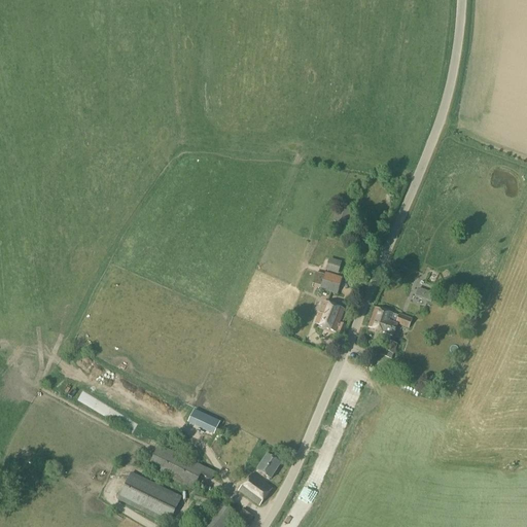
[(340,204),(332,221),(349,227),(355,211),(340,204)]
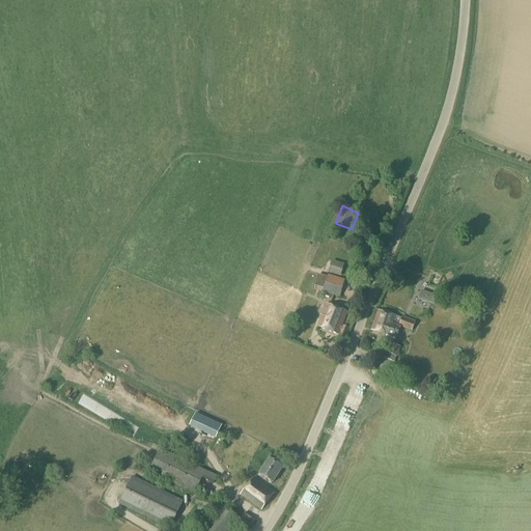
[(331,260),(328,272),(340,275),(343,263),(331,260)]
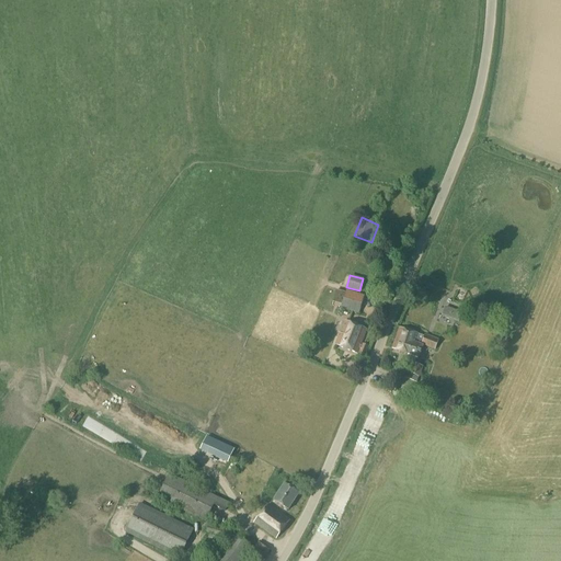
[(345,290),(342,305),(341,308),(359,313),(364,296),(345,290)]
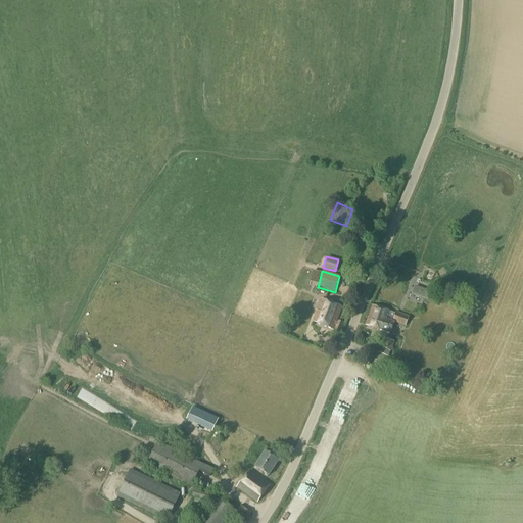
[(412,293),(419,295),(422,287),(415,285),(412,293)]
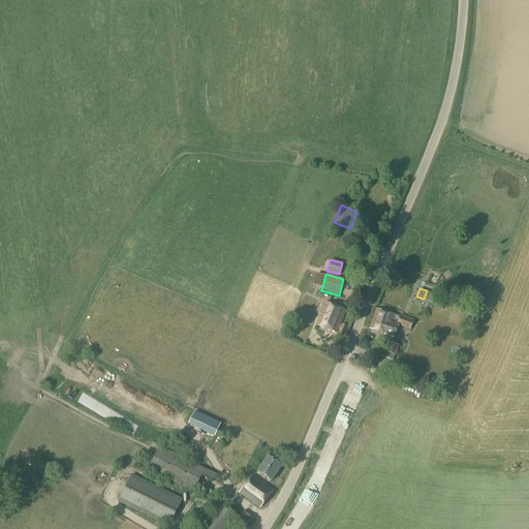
[(316,325),(336,334),(337,333),(344,335),(347,328),(340,324),(345,311),(324,303),(316,325)]
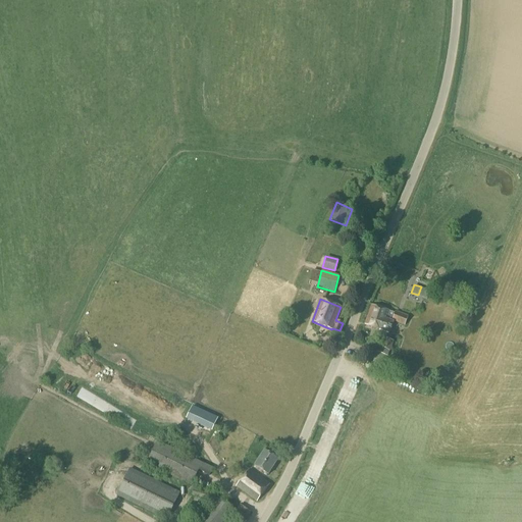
[(371,306),(364,324),(388,333),(394,321),(392,321),(394,313),(389,312),(371,306)]
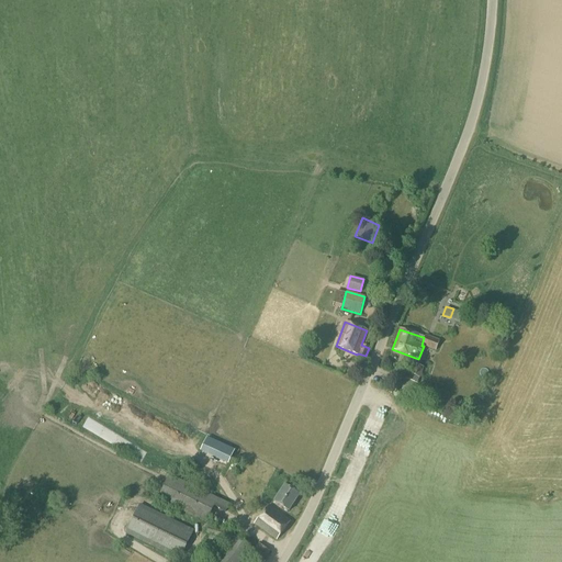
[(424,337),(422,346),(424,346),(436,350),(439,340),(425,335),(424,337)]
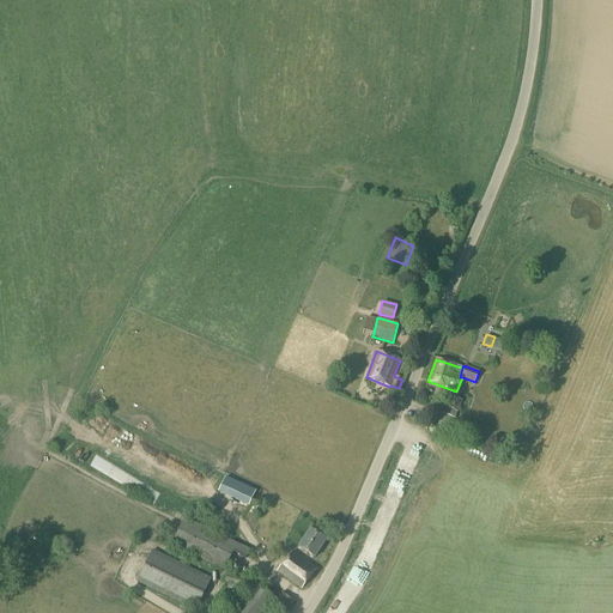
[(510,396),(509,381),(493,382),(495,396),(510,396)]
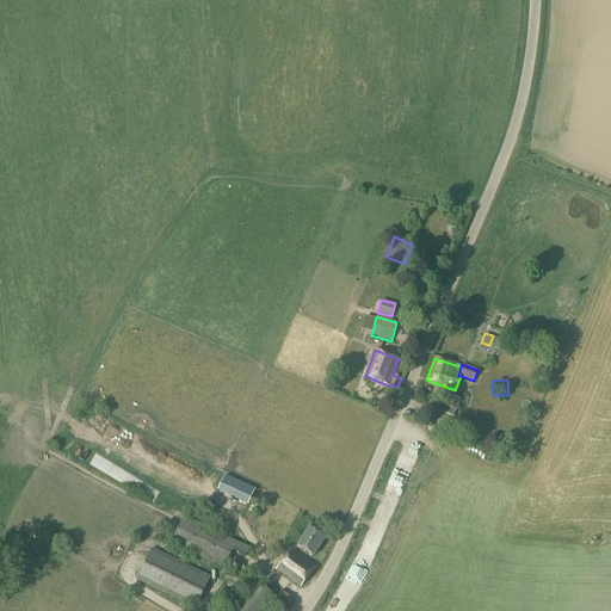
[(446,407),(456,412),(461,400),(451,396),(446,407)]
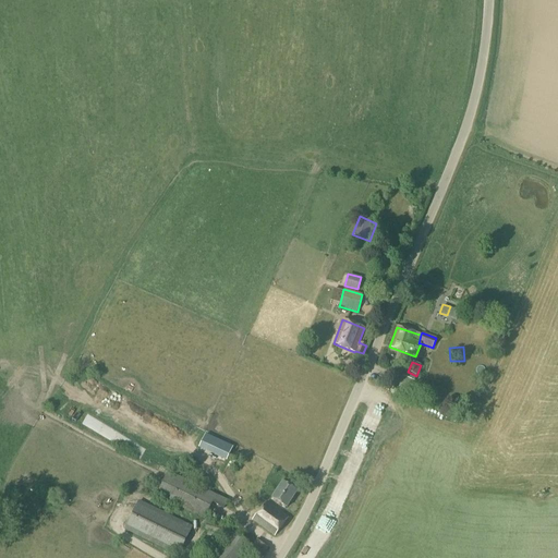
[(399,387),(410,392),(414,380),(402,376),(399,387)]
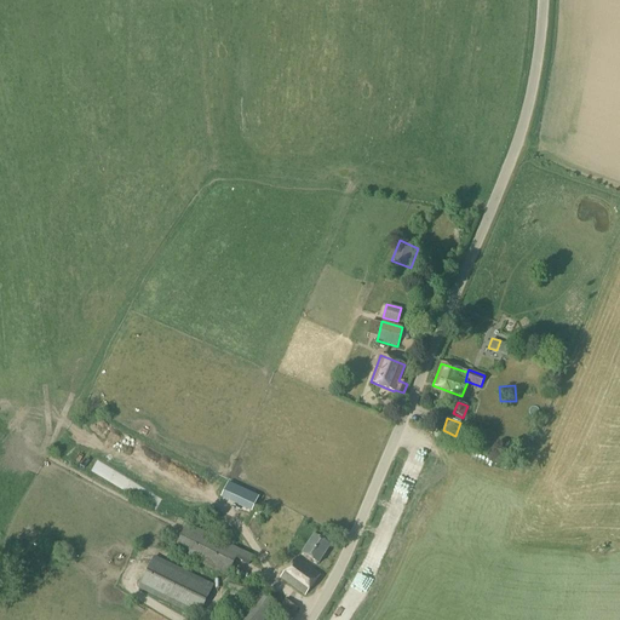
[(82,464),(85,455),(70,452),(69,461),(82,464)]
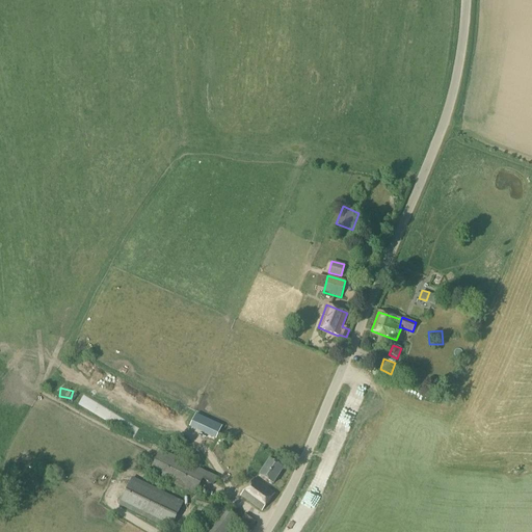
[(358,418),(369,393),(358,389),(348,414),(358,418)]
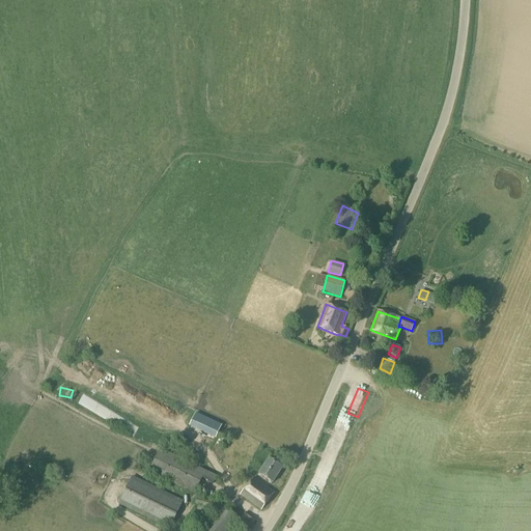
[(88,398),(85,404),(96,411),(100,404),(88,398)]
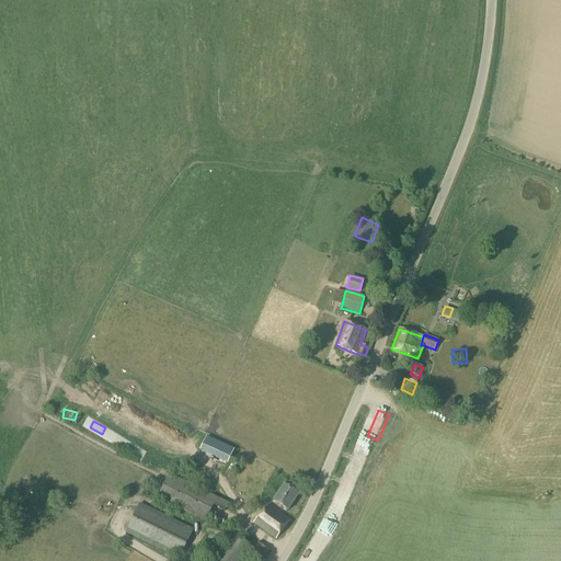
[(147,462),(149,455),(142,453),(140,460),(147,462)]
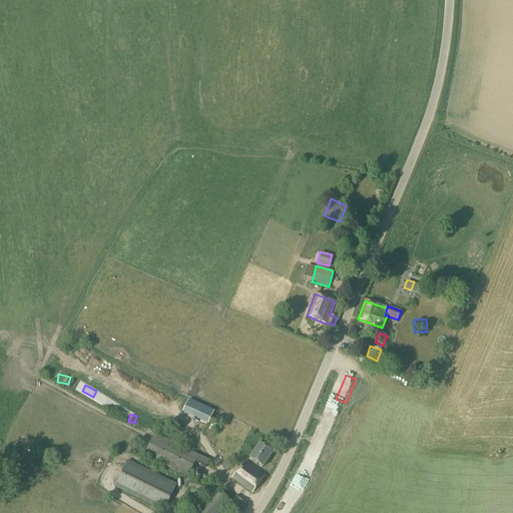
[(195,462),(198,455),(154,434),(143,456),(188,477),(195,462)]
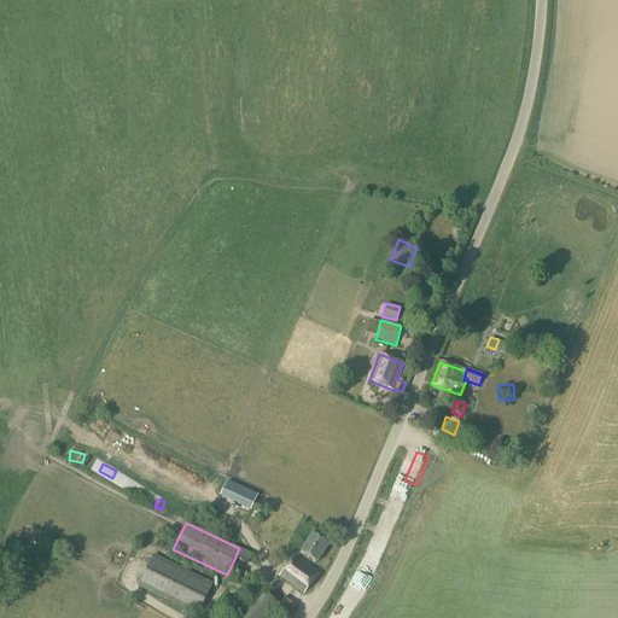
[(301,552),(318,563),(328,544),(313,535),(301,552)]
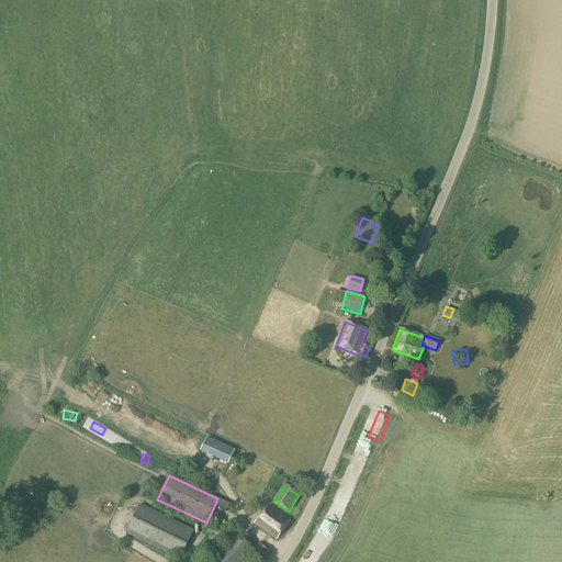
[(217,498),(214,506),(226,512),(229,504),(217,498)]
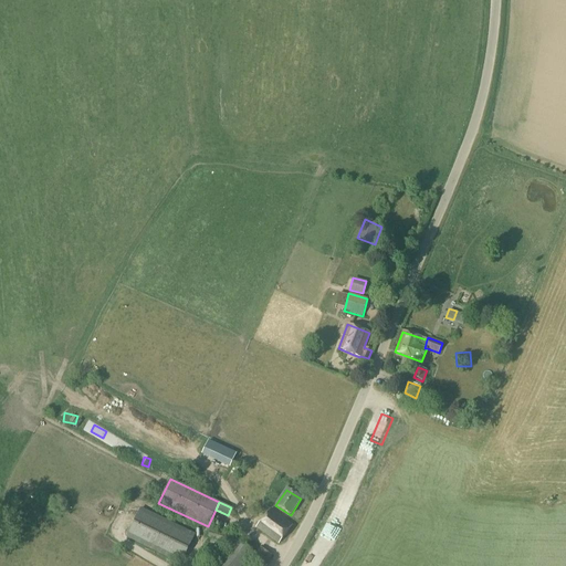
[(255,527),(279,544),(293,524),(271,509),(255,527)]
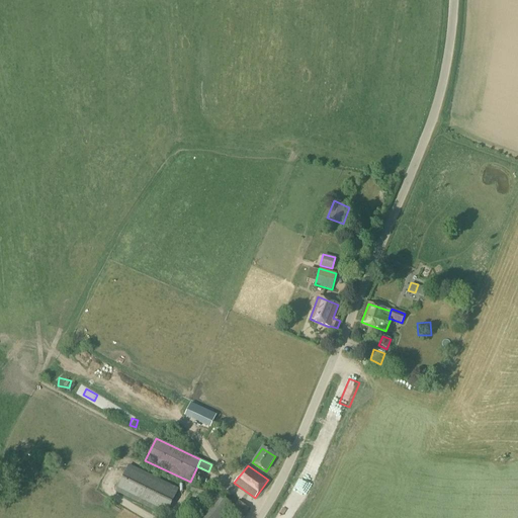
[(116,492),(166,516),(178,490),(130,466),(116,492)]
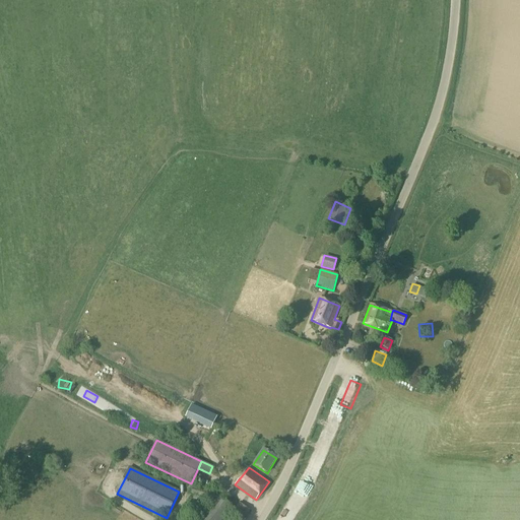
[(218,499),(206,519),(222,519),(231,506),(218,499)]
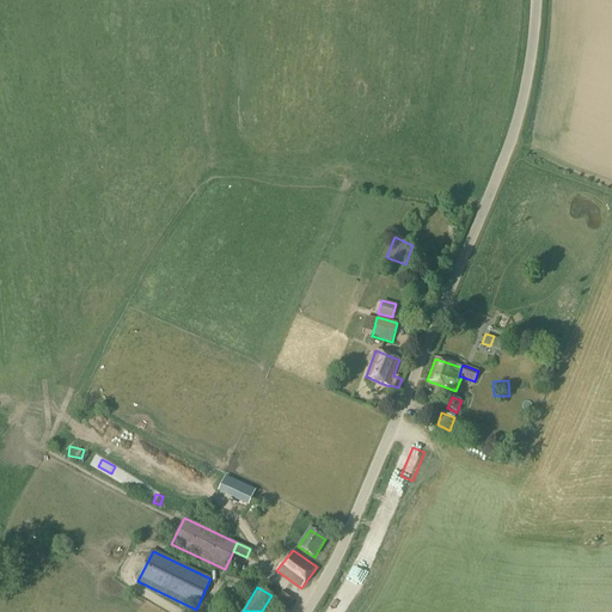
[(271,606),(279,611),(285,611),(294,600),(281,592),(271,606)]
